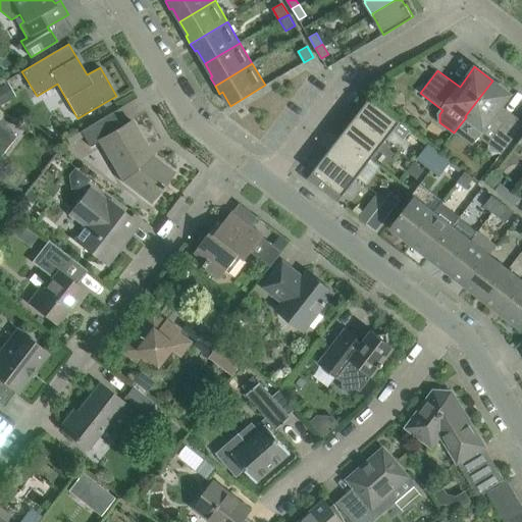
[(519,132),(496,114),(511,94),(492,81),(465,116),(466,117),(483,131),(478,137),(502,154),(519,132)]
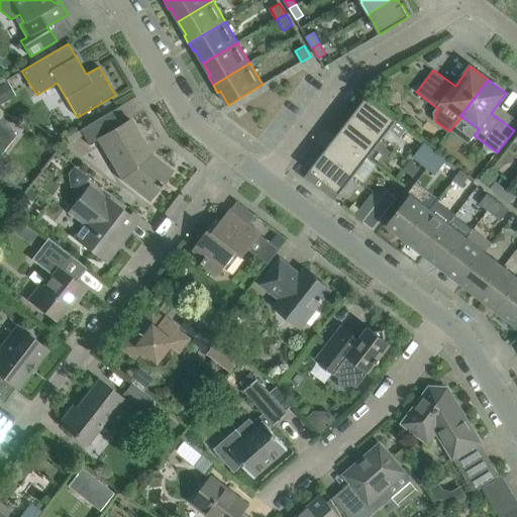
[(6,81),(0,83),(0,102),(14,94),(6,81)]
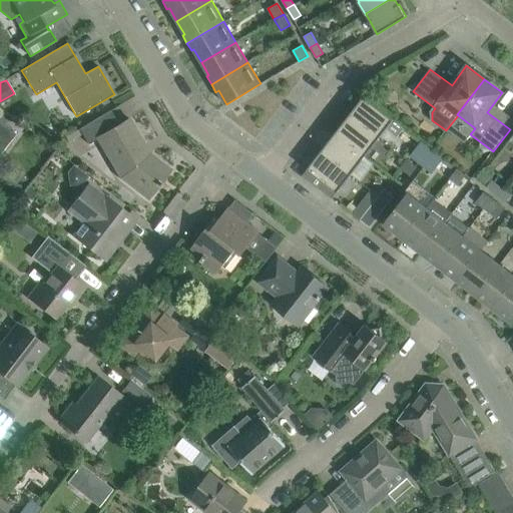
[(405,128),(364,96),(349,115),(379,138),(387,128),(398,137),(405,128)]
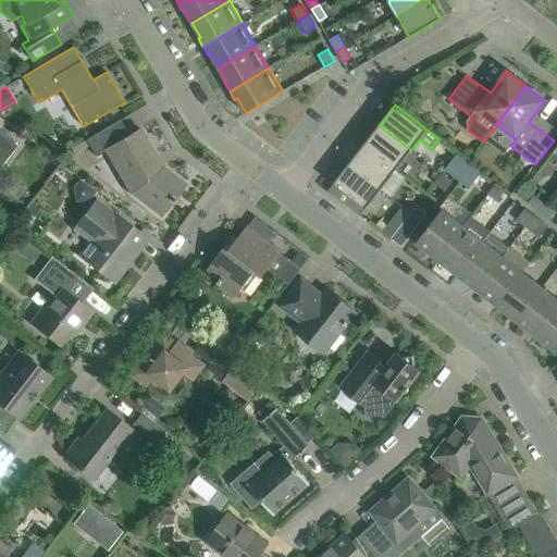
[(158,169),(152,160),(157,158),(140,130),(128,136),(120,120),(86,140),(96,157),(106,151),(131,194),(160,217),(185,184),(162,166),(158,169)]
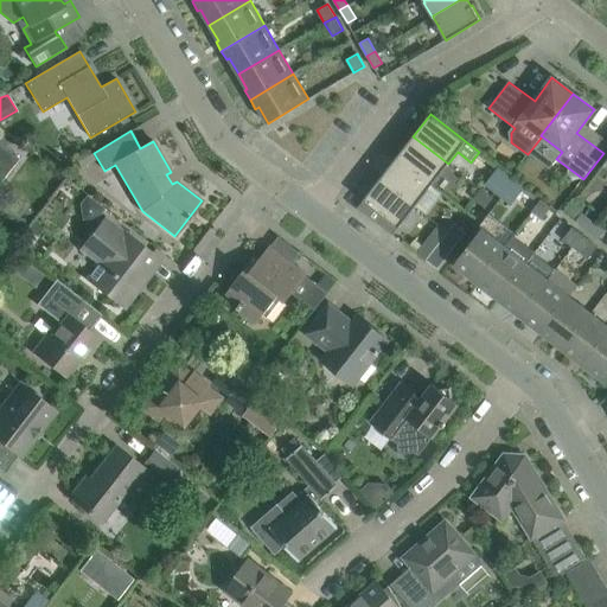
[(448,164),(413,136),(396,158),(432,185),(448,164)]
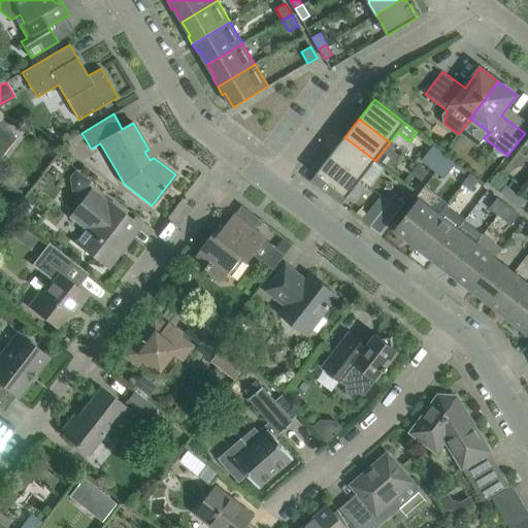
[(15,138),(0,126),(0,158),(0,159),(15,138)]
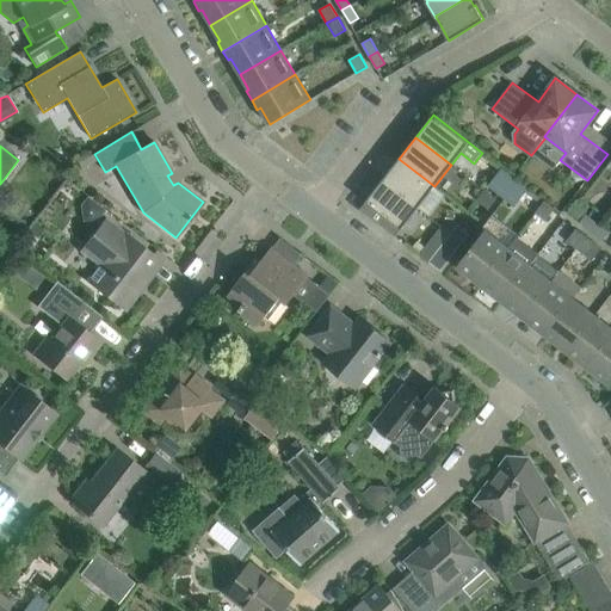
[(434,186),(399,159),(382,180),(418,208),(434,186)]
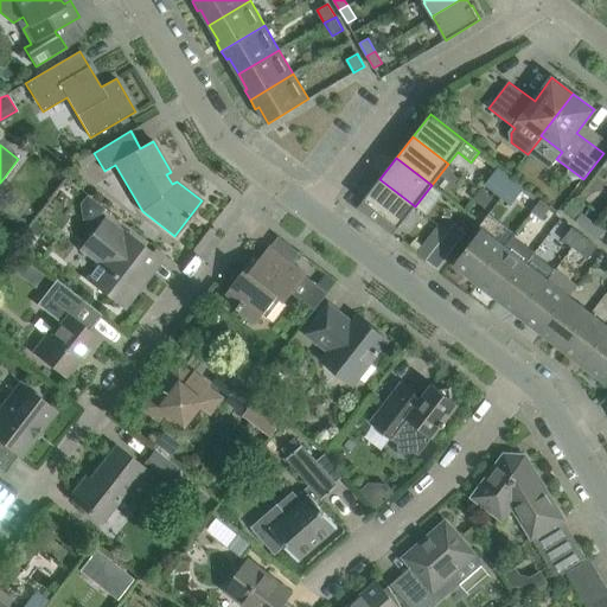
[(515,180),(499,168),(486,185),(502,197),(515,180)]
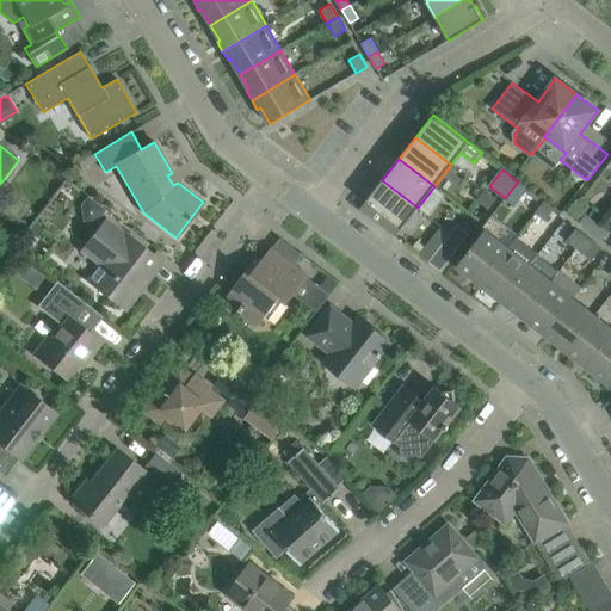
[(418,208),(382,180),(365,202),(401,229),(418,208)]
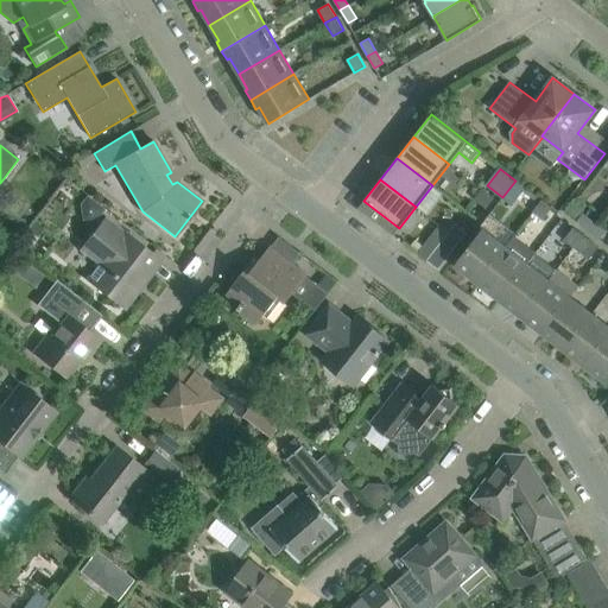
[(514,207),(527,189),(515,181),(502,197),(514,207)]
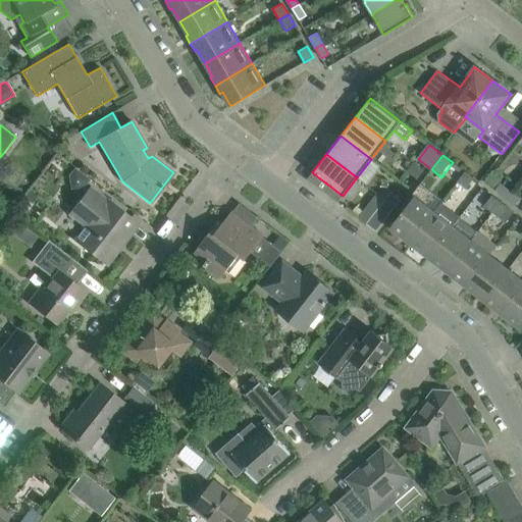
[(417,178),(423,170),(413,162),(407,170),(417,178)]
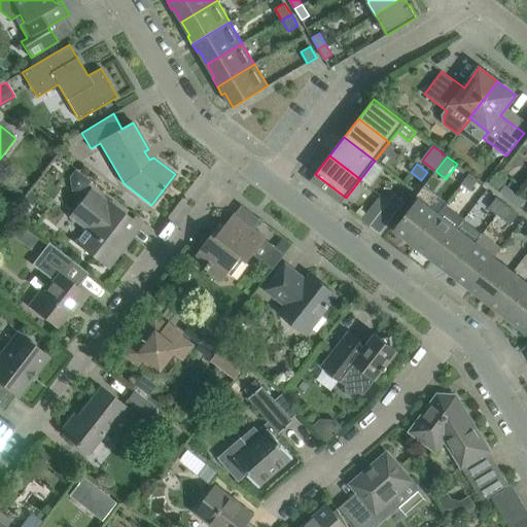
[(470,190),(479,180),(469,173),(461,184),(470,190)]
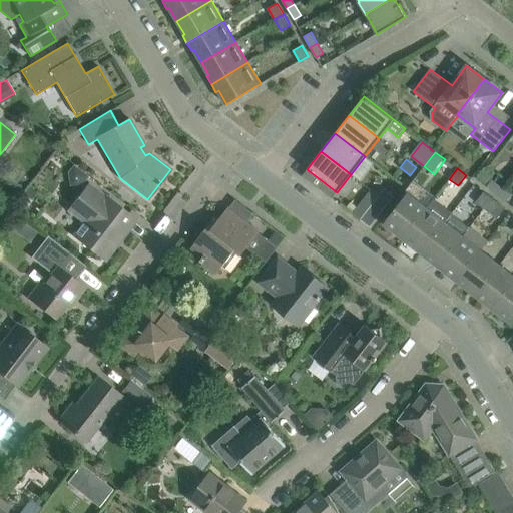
[(501,187),(491,180),(486,186),(496,194),(501,187)]
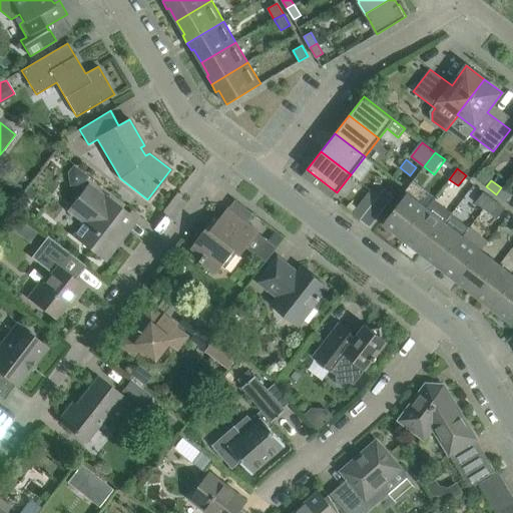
[(120,225),(128,214),(104,195),(103,196),(88,184),(67,210),(83,222),(73,236),(104,261),(116,246),(113,244),(118,238),(120,240),(127,231),(120,225)]
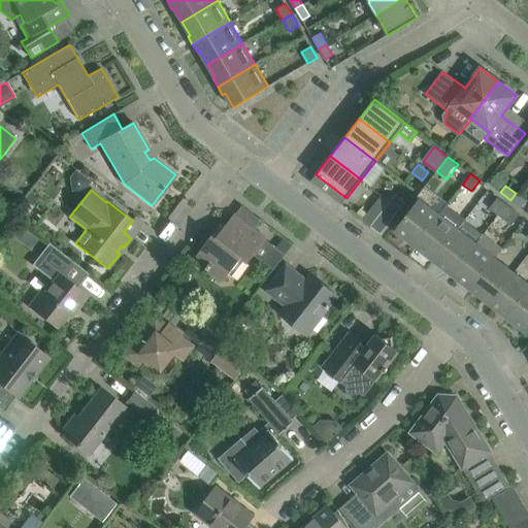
[(525,201),(516,193),(510,200),(520,207),(525,201)]
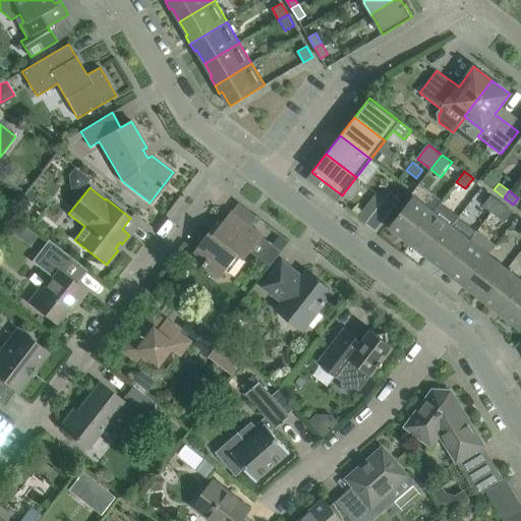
[(30,191),(24,198),(33,204),(38,197),(30,191)]
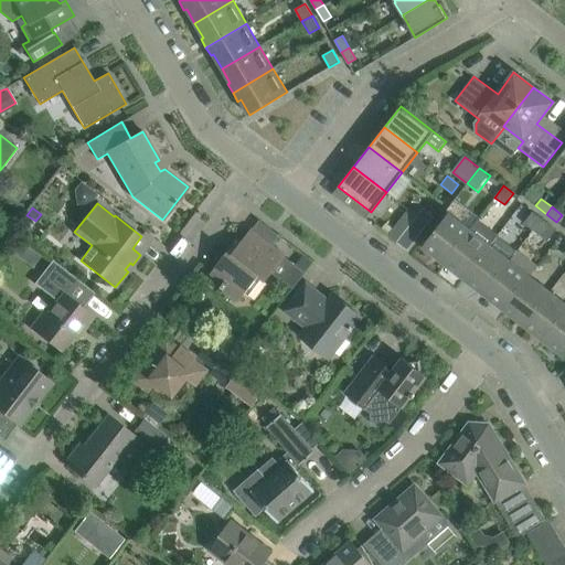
[(434,216),(423,208),(416,215),(427,224),(434,216)]
